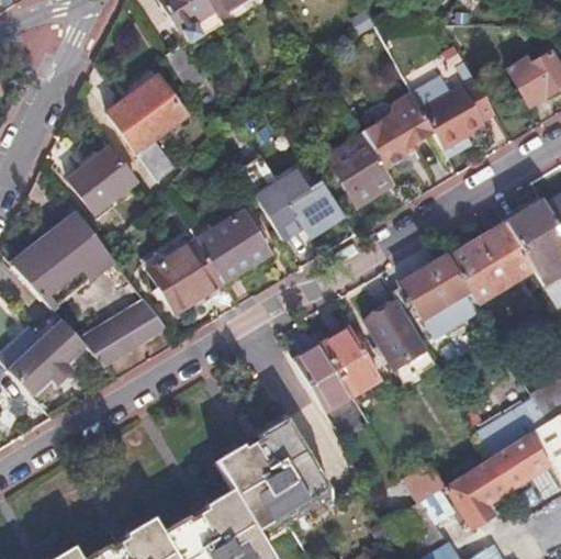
[(225,21),(220,13),(211,0),(158,0),(178,31),(194,20),(203,34),(225,21)]
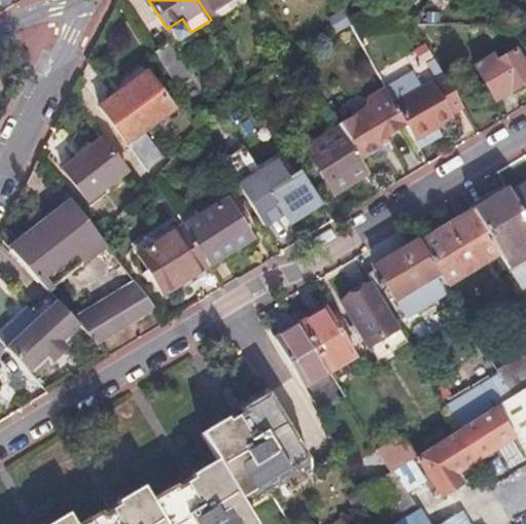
[(198,0),(206,12),(224,0),(198,0)]
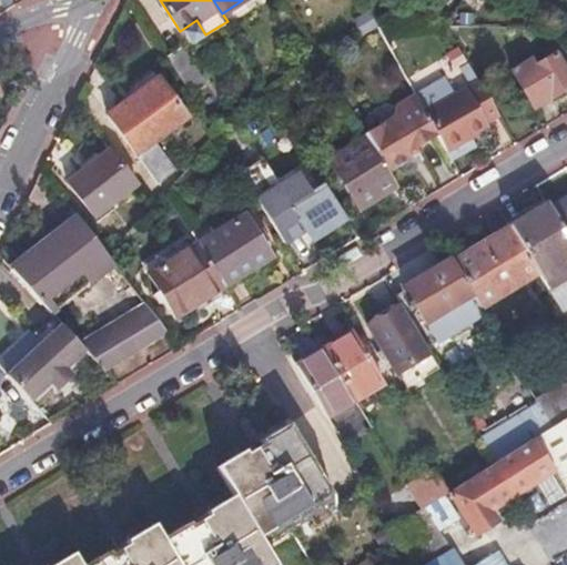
[(354,14),(361,31),(378,24),(372,8),(354,14)]
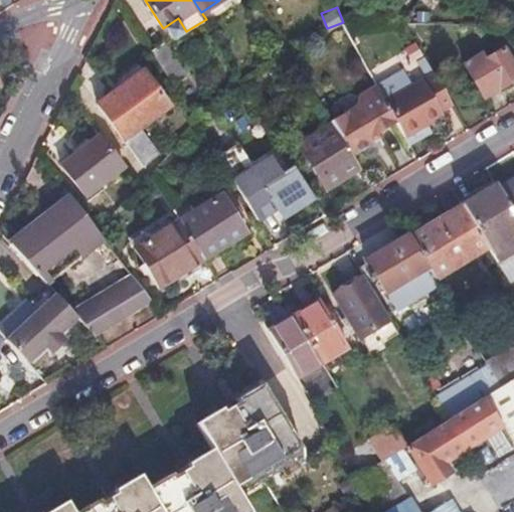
[(164,40),(154,46),(173,77),(184,70),(164,40)]
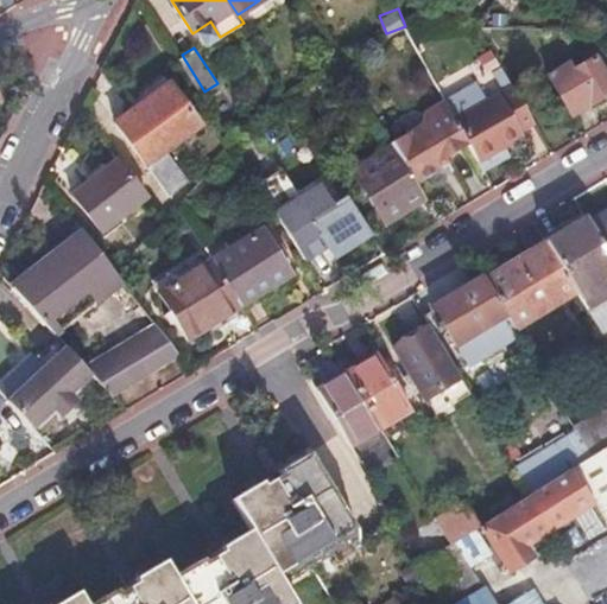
[(491,50),(479,57),(487,69),(498,63),(491,50)]
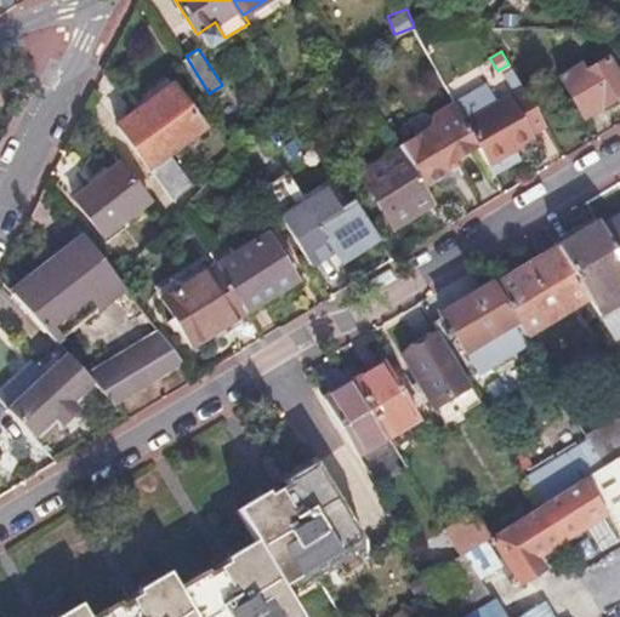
[(186,56),(180,60),(204,96),(209,93),(186,56)]
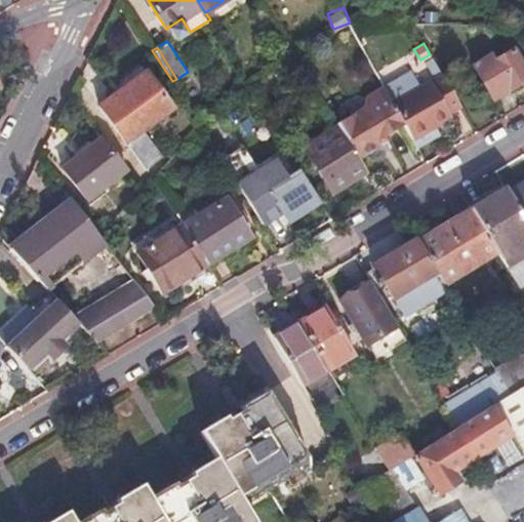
[(493,96),(511,86),(508,82),(523,72),(523,64),(514,48),(495,59),(491,53),(473,65),(493,96)]
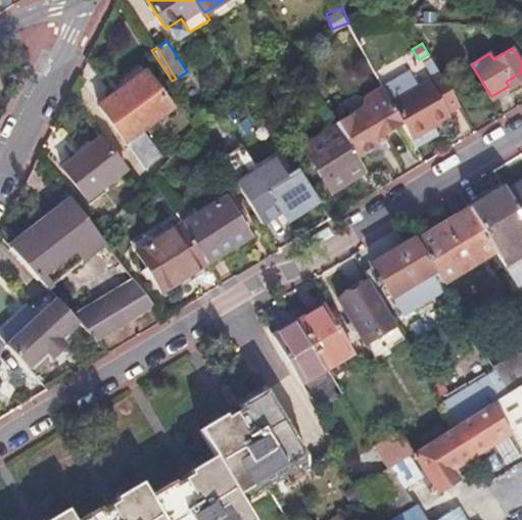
[(296,54),(282,62),(289,74),(303,65),(296,54)]
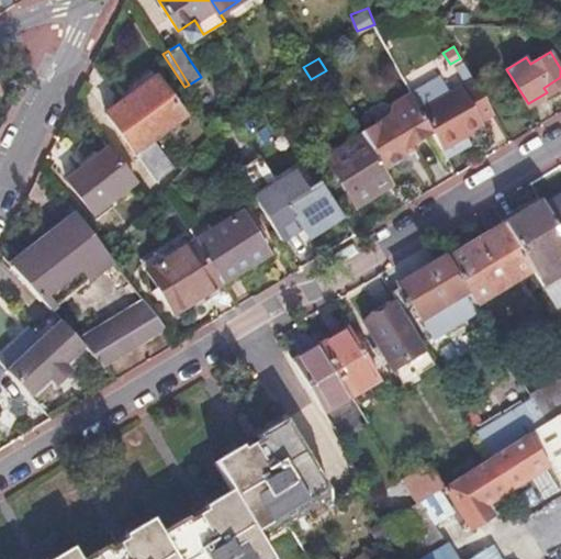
[(434,132),(442,147),(463,135),(484,123),(482,118),(493,111),(474,78),(464,60),(457,65),(467,84),(450,92),(421,110),(434,132)]
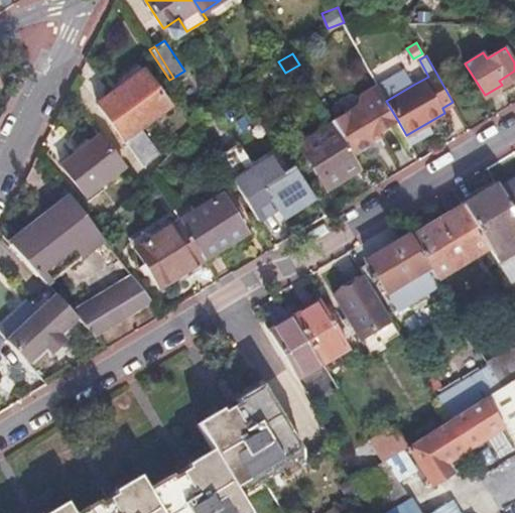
[(142,69),(97,102),(124,138),(141,162),(143,164),(157,153),(139,127),(169,105),(142,69)]
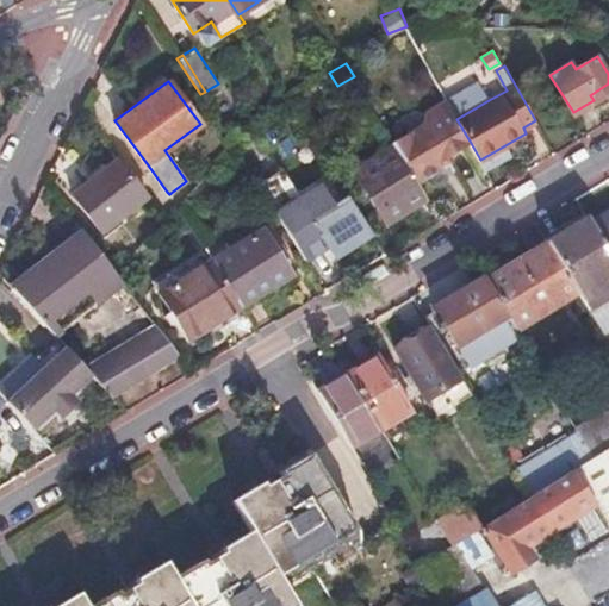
[(478,82),(447,101),(457,119),(489,100),(478,82)]
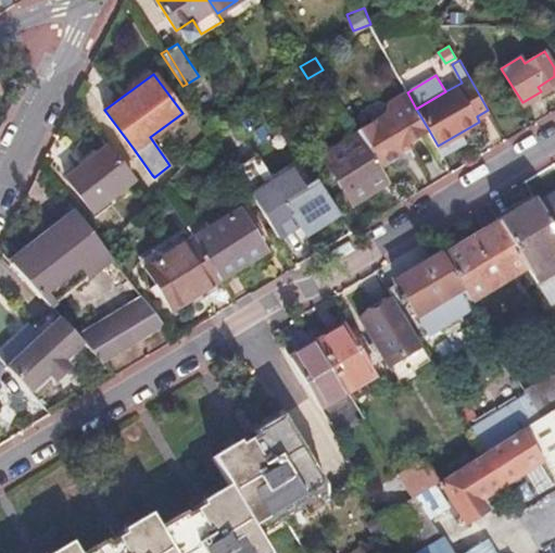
[(554,76),(538,87),(541,91),(554,83),(554,76)]
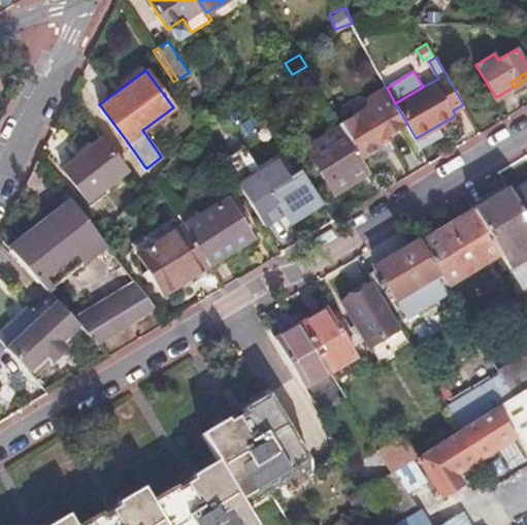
[(341,124),(362,158),(387,142),(384,137),(407,124),(395,103),(387,88),(386,86),(370,95),(367,105),(340,122),(341,124)]
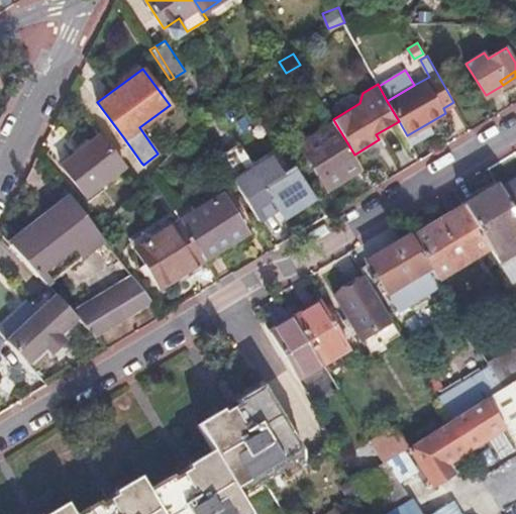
[(332,185),(363,167),(354,155),(334,121),(300,142),(312,163),(317,160),(332,185)]
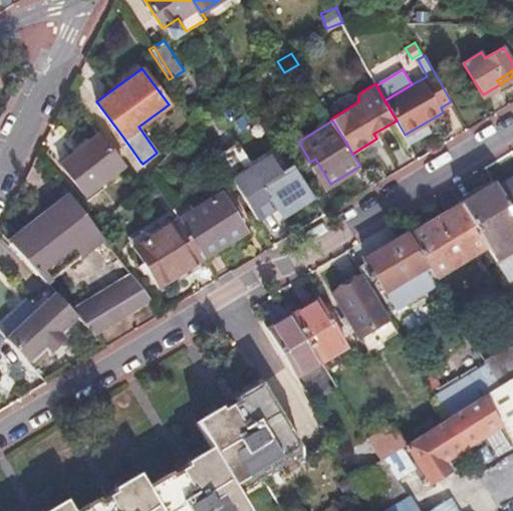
[(429,131),(424,123),(405,135),(410,142),(429,131)]
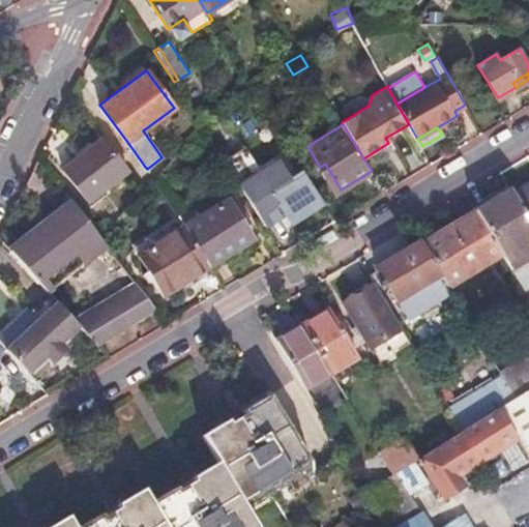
[(113,152),(100,137),(62,166),(87,199),(126,170),(113,152)]
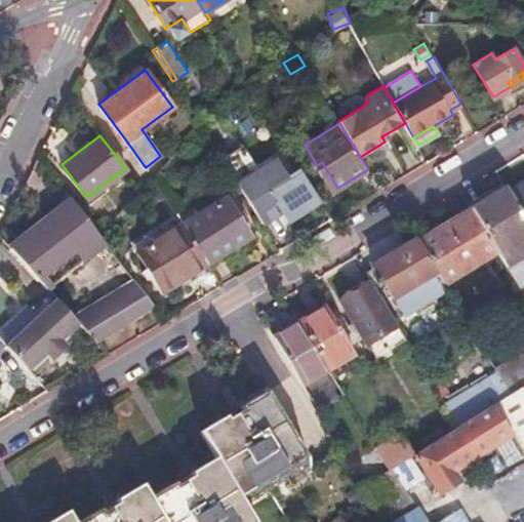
[(220,150),(263,221),(282,208),(288,217),(320,199),(300,169),(288,176),(276,158),(252,171),(233,142),(220,150)]
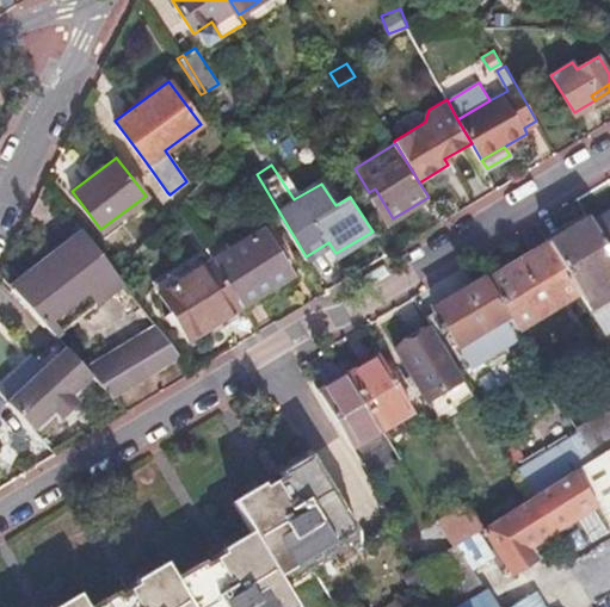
[(306,256),(257,174),(253,177),(306,256)]
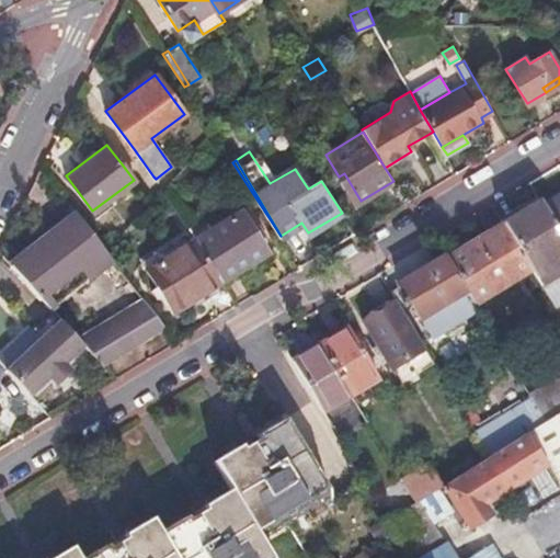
[(559,193),(545,203),(559,228),(559,193)]
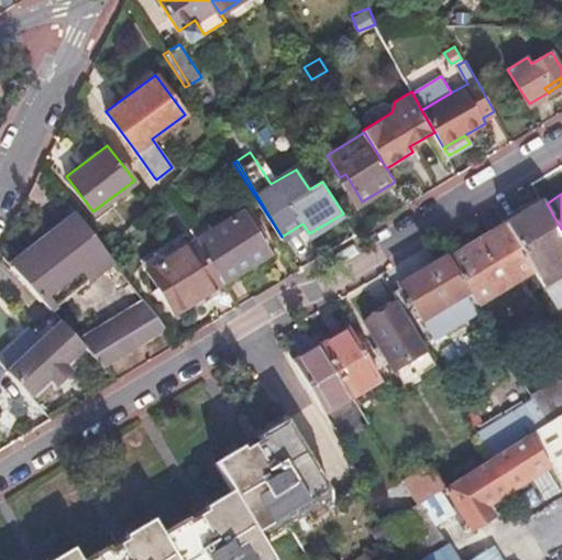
[(543,198),(505,221),(506,222),(533,268),(538,275),(561,261),(561,229),(547,204),(543,198)]
